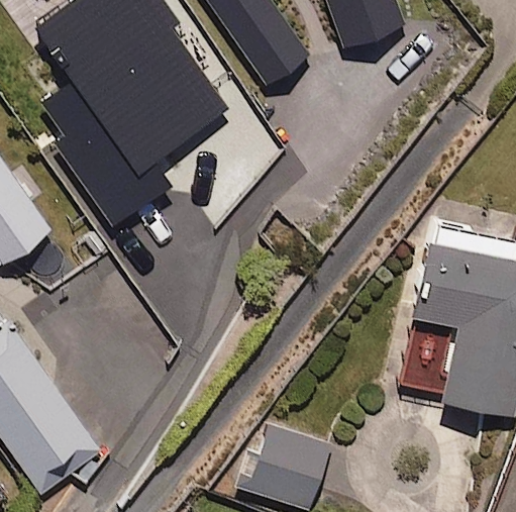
[(166,155),(230,112),(168,19),(173,16),(162,0),(73,0),(32,27),(58,65),(29,84),(72,147),(64,152),(112,225),(182,179),(166,155)]
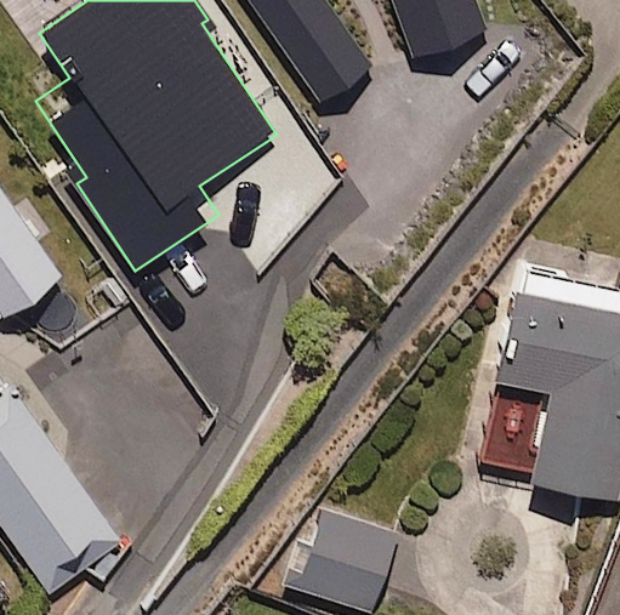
[(250,0),(320,104),(373,68),(326,0),(392,0),(410,57),(484,34),(472,0),(250,0)]
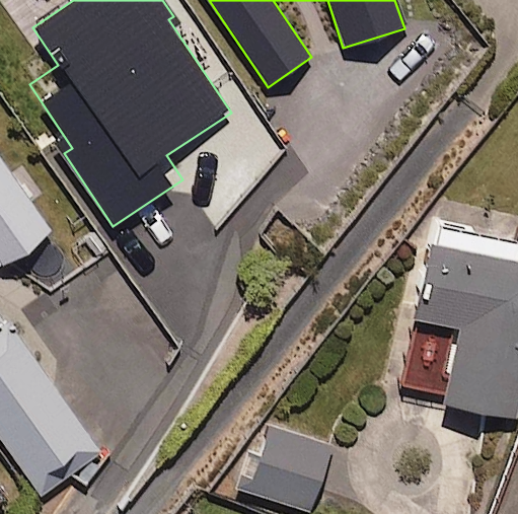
[(0,266),(50,231),(0,159),(0,317),(3,315),(0,311),(0,266)]
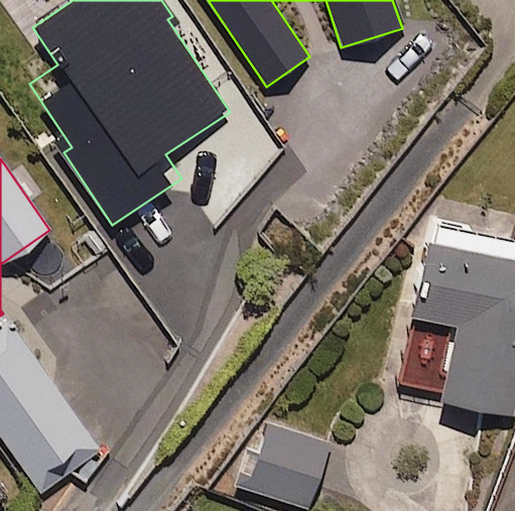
[(514,266),(506,265),(511,243),(428,225),(423,247),(393,386),(434,395),(432,403),(507,419),(514,383),(514,266)]
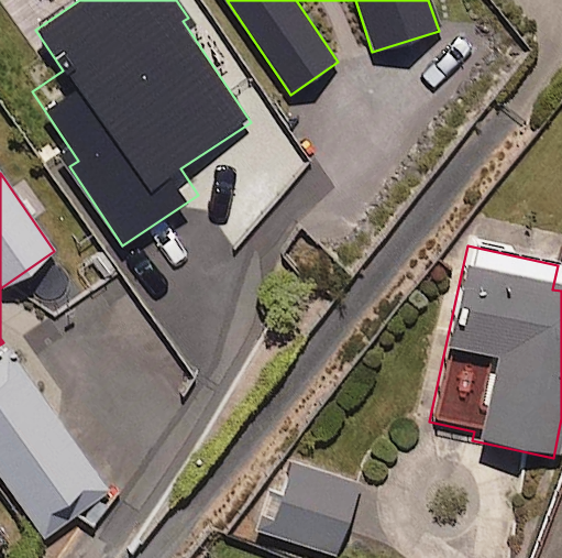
[(100,480),(22,370),(0,384),(0,474),(36,526),(100,480)]
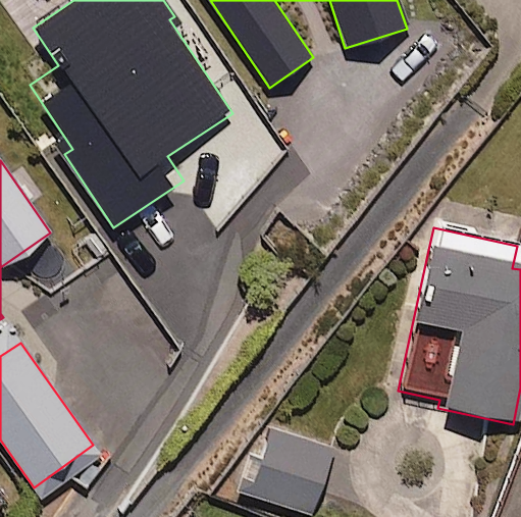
[(312,516),(334,449),(272,428),(246,512),(259,516),(312,516)]
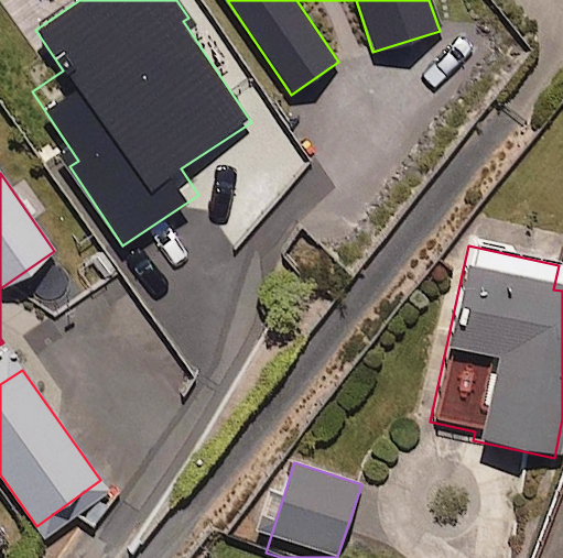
All buildings are outlined.
